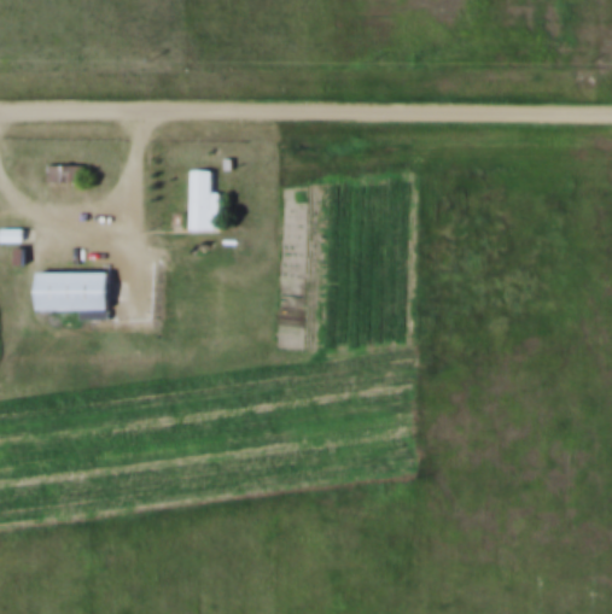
[(45,163),(81,163),(80,181),(44,181),(45,163)]
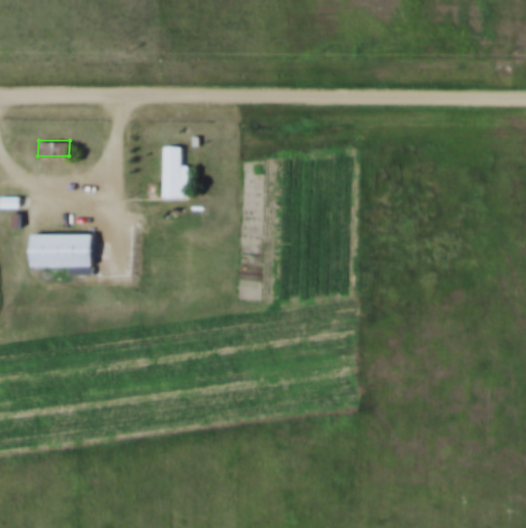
[(161,145),(178,145),(178,164),(184,165),(184,197),(161,196),(161,145)]
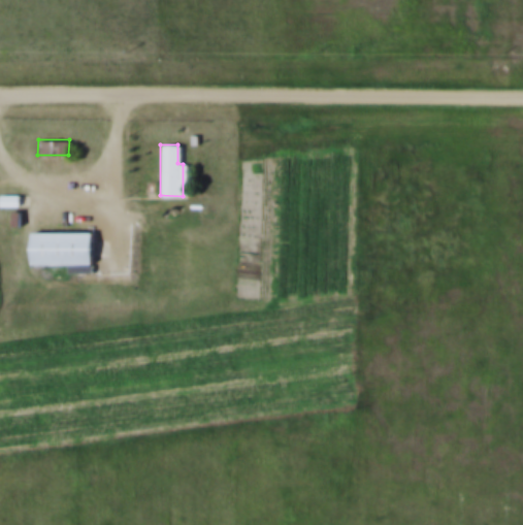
[(0,194),(18,195),(18,206),(0,206),(0,194)]
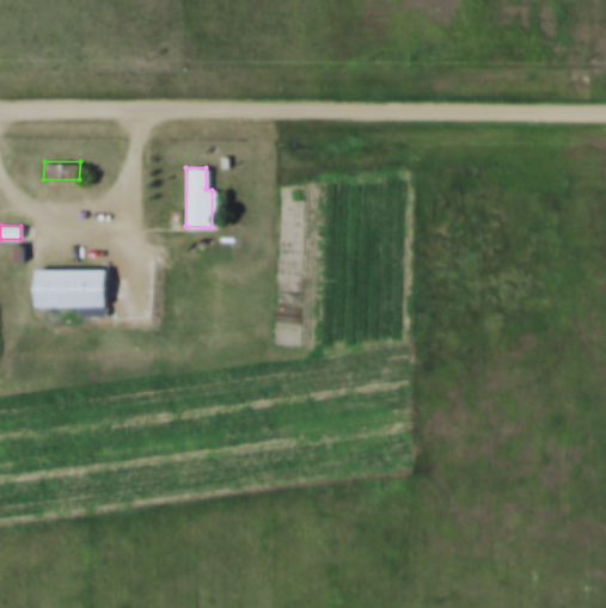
[(10,245),(20,245),(20,262),(10,262),(10,245)]
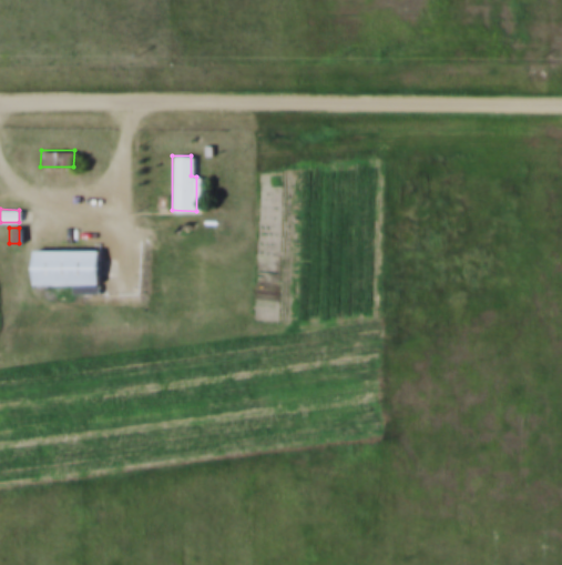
[(33,251),(99,251),(99,293),(72,293),(72,284),(33,284),(33,251)]
